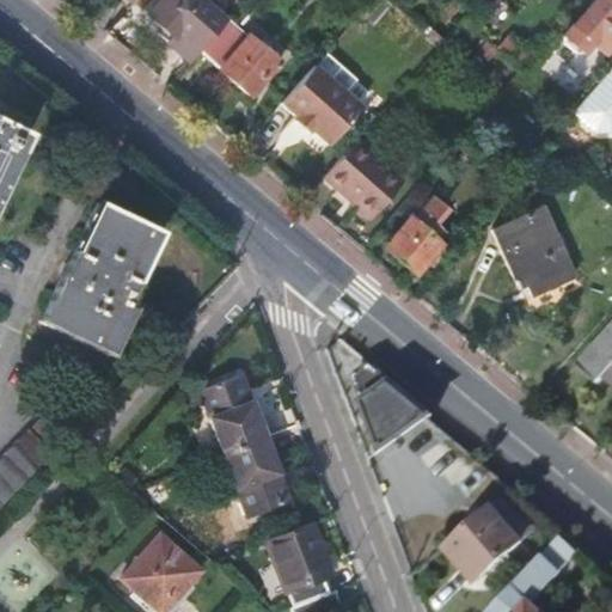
[(158,0),(150,10),(178,35),(179,34),(200,51),(227,19),(204,0),(158,0)]
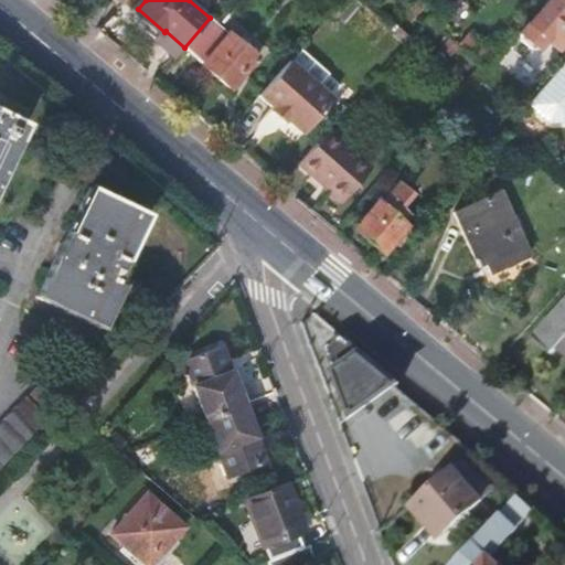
[(564,42),(564,6),(557,0),(550,0),(520,33),(521,44),(530,52),(539,51),(545,43),(556,53),(564,42)]
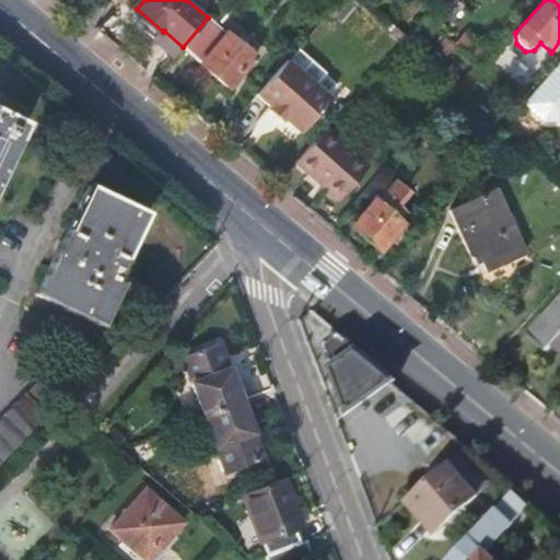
[(183,47),(228,89),(255,58),(209,16),(208,18),(183,47)]
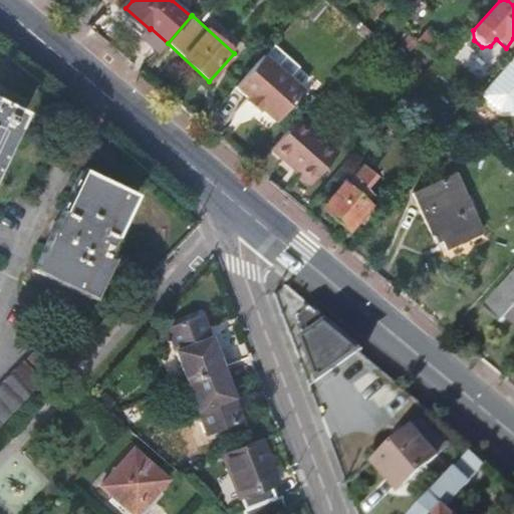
[(162,49),(168,43),(151,28),(150,29),(145,34),(162,49)]
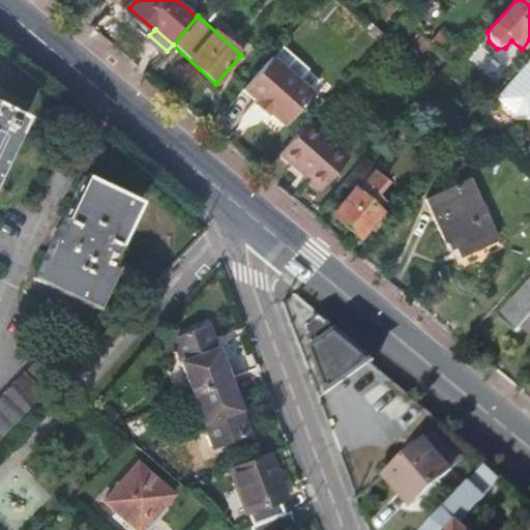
[(272,55),(243,88),(258,100),(255,104),(268,115),(271,112),(285,124),(314,91),(272,55)]
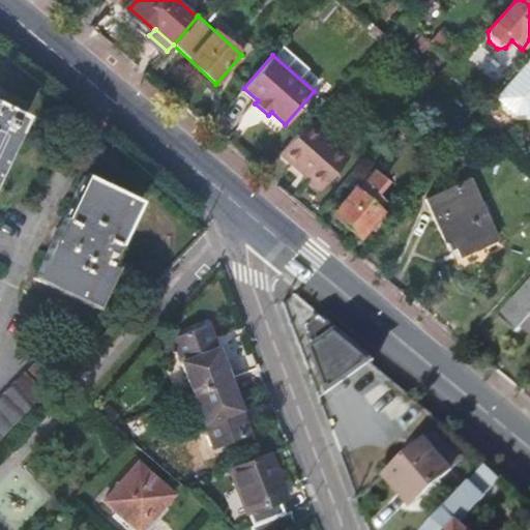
[(529,58),(499,93),(499,107),(514,119),(528,117),(529,115),(529,58)]
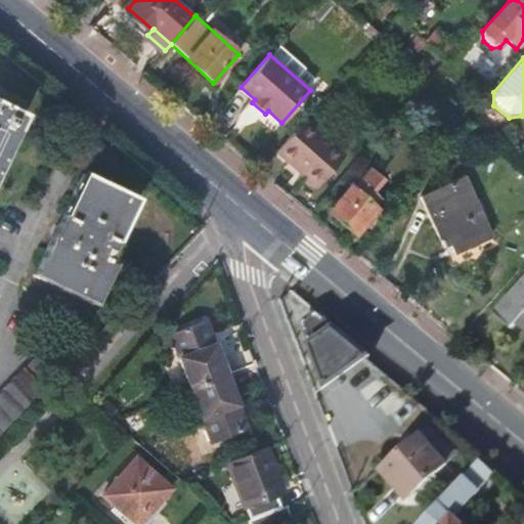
[(0,158),(22,114),(0,102),(0,158)]
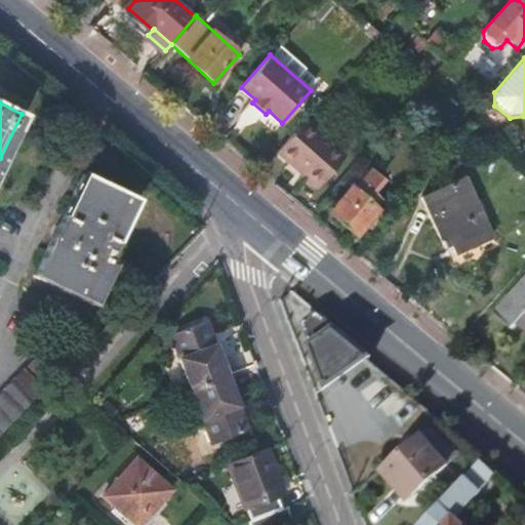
[(308,118),(278,151),(320,188),(350,154),(308,118)]
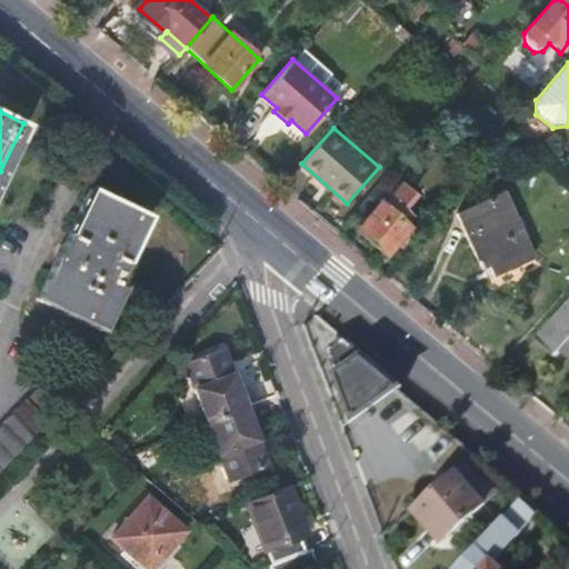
[(146,213),(89,187),(35,298),(101,330),(122,286),(113,282),(146,213)]
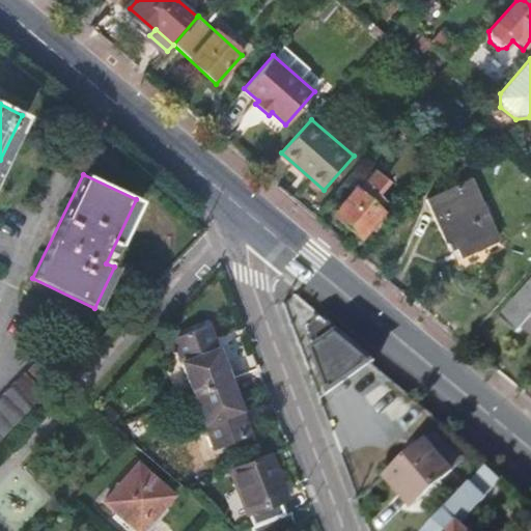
[(353,195),(327,224),(340,235),(343,239),(350,232),(359,240),(370,227),(374,230),(383,221),(374,214),(381,206),(372,199),(376,195),(376,182),(371,177),(355,196),(353,195)]
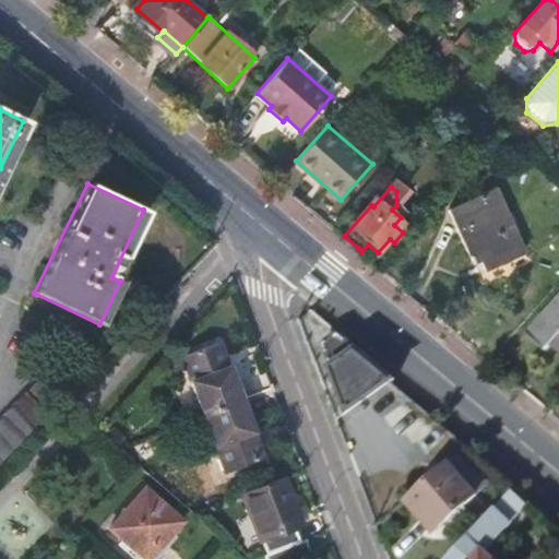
[(522,253),(494,193),(448,214),(472,266),(480,263),(485,271),(522,253)]
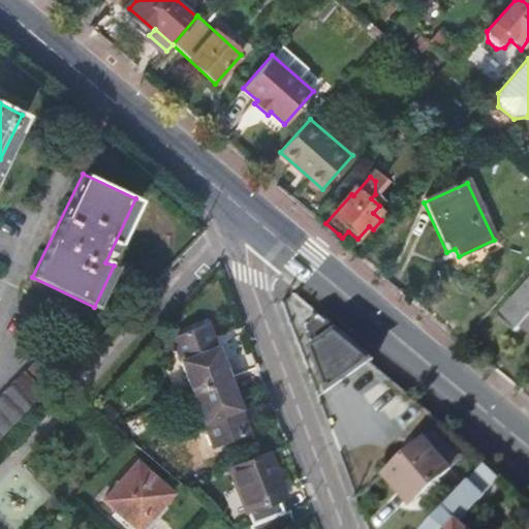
[(528,288),(503,318),(521,334),(528,323),(528,288)]
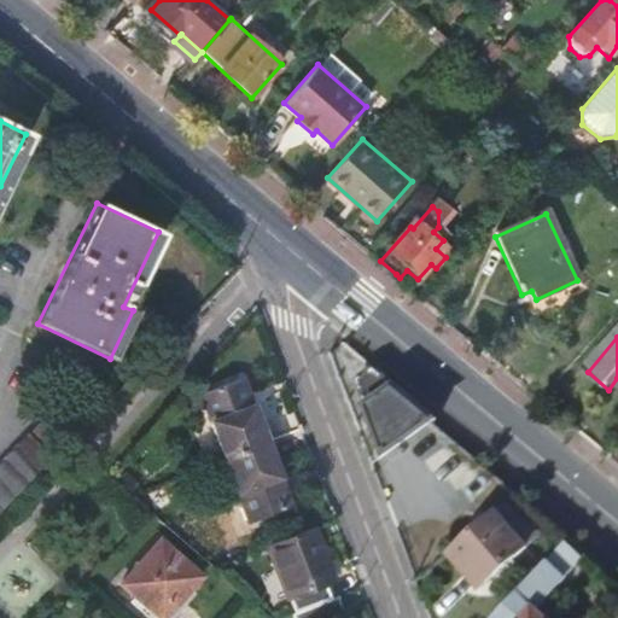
[(361,383),(392,455),(437,421),(375,371),(361,383)]
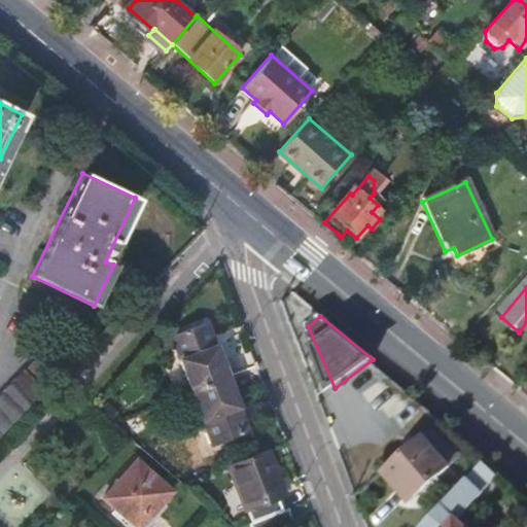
[(170,337),(190,391),(225,377),(214,347),(210,348),(208,343),(212,341),(205,323),(170,337)]
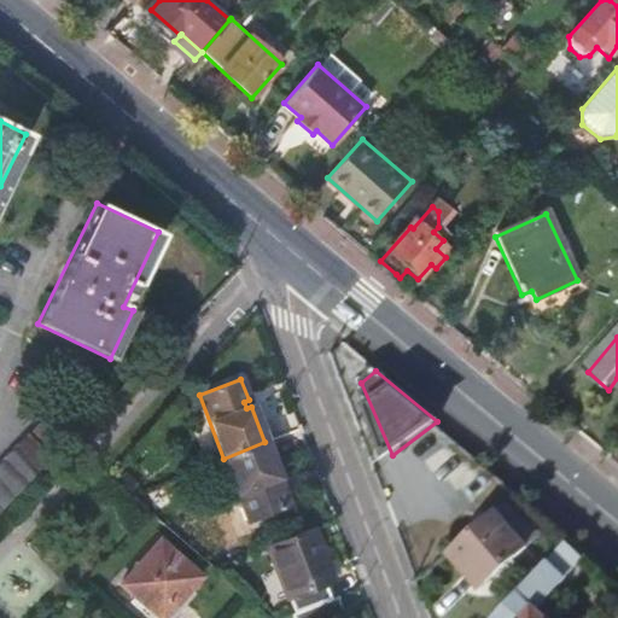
[(30,432),(0,462),(0,512),(54,456),(30,432)]
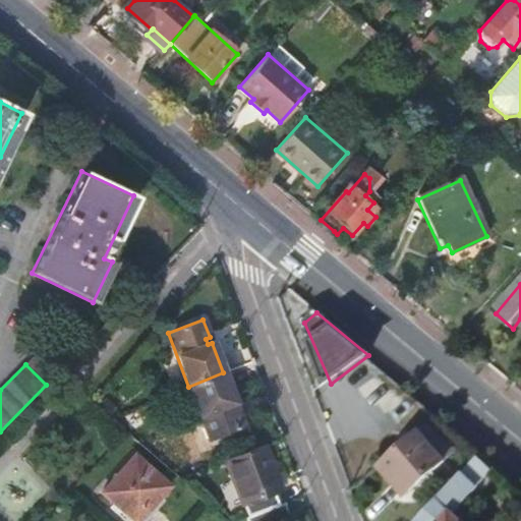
[(223,372),(188,387),(200,416),(235,402),(223,372)]
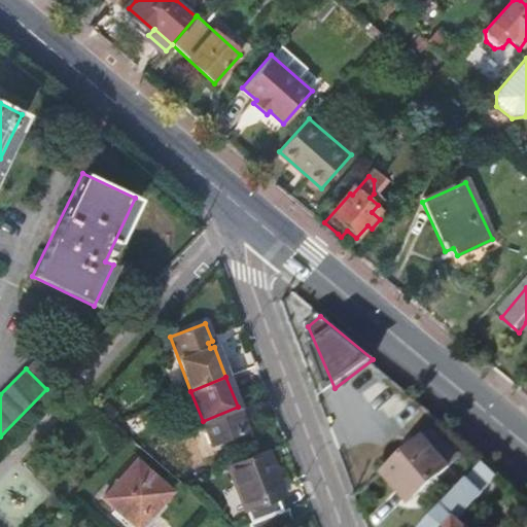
[(436,412),(423,424),(429,430),(436,424),(445,418),(436,412)]
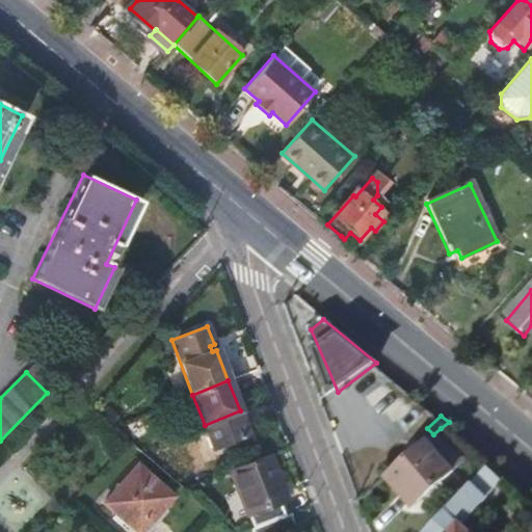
[(408,429),(423,445),(430,437),(433,434),(427,428),(420,420),(408,429)]
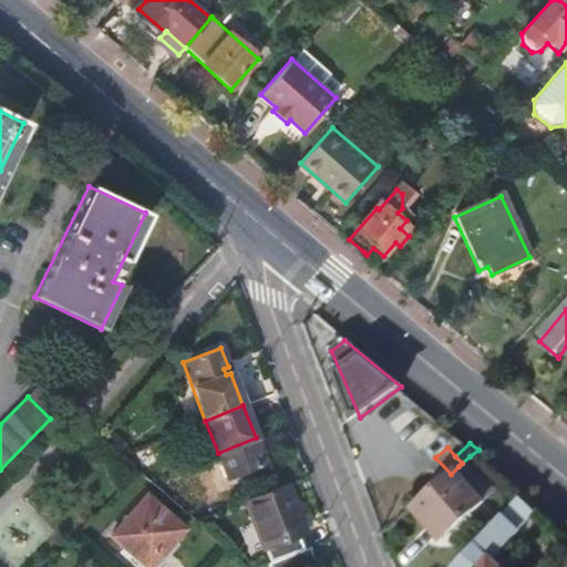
[(451,474),(420,502),(451,537),(490,503),(459,466),(451,474)]
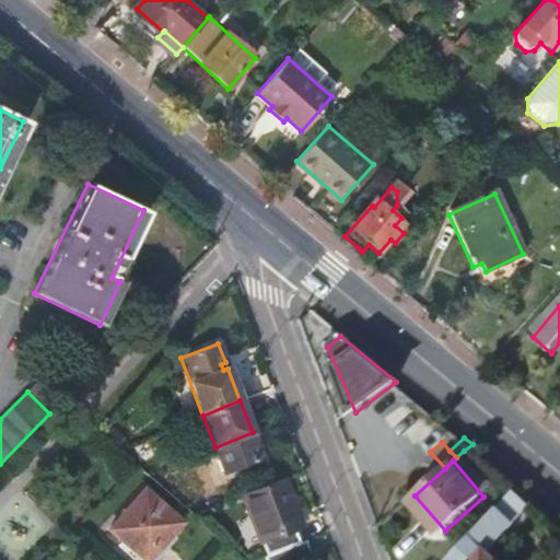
[(242,493),(267,557),(302,543),(296,528),(301,527),(291,502),(286,504),(277,479),(242,493)]
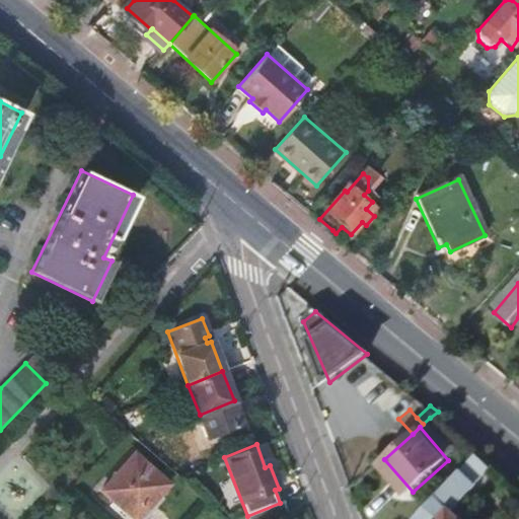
[(134,455),(101,491),(133,518),(136,518),(166,485),(134,455)]
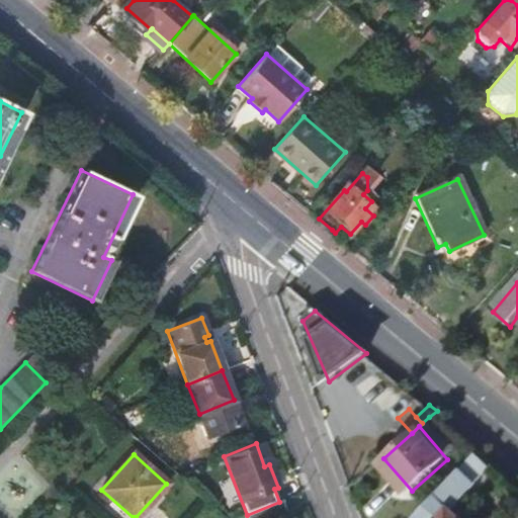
[(419,513),(424,517),(461,517),(452,510),(478,482),(472,477),(485,463),(476,455),(419,513)]
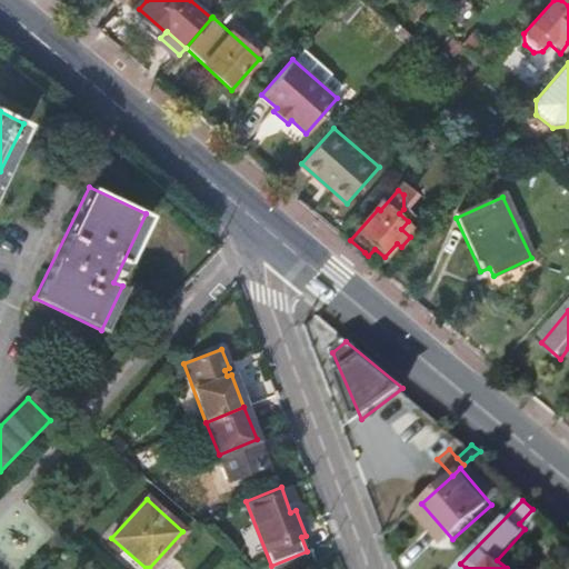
[(269,567),(269,568),(318,568),(311,550),(307,551),(271,566),(269,567)]
